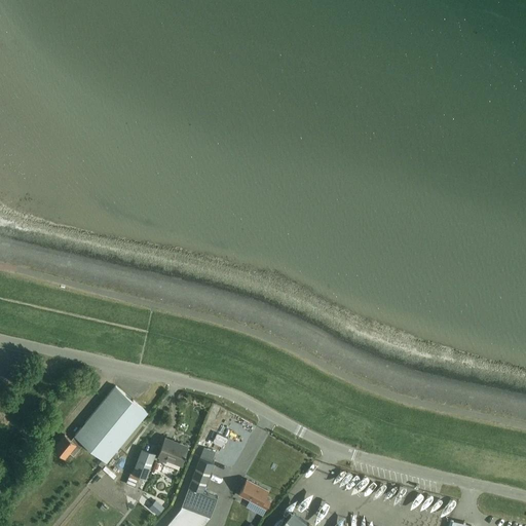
[(147,412),(121,391),(115,386),(75,436),(83,444),(102,459),(106,462),(147,412)]
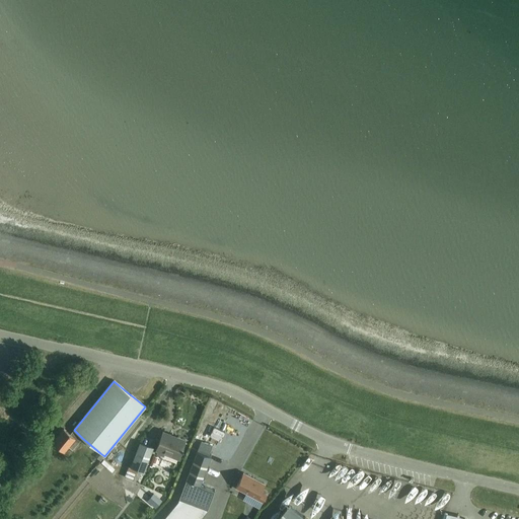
[(64,429),(52,442),(53,443),(64,452),(68,447),(72,450),(82,438),(74,430),(70,434),(69,434),(64,429)]
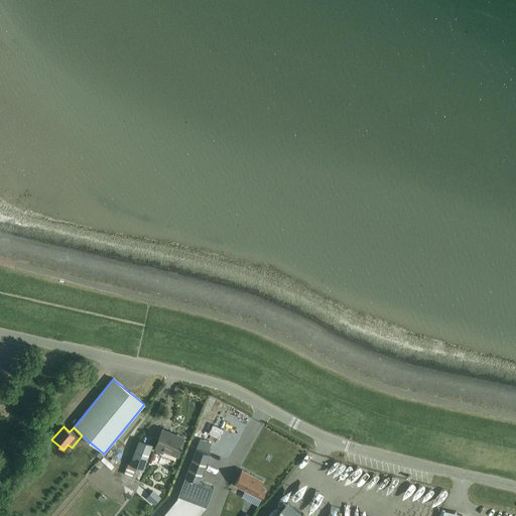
[(177,457),(183,440),(169,434),(170,432),(161,429),(154,450),(162,454),(163,450),(177,457)]
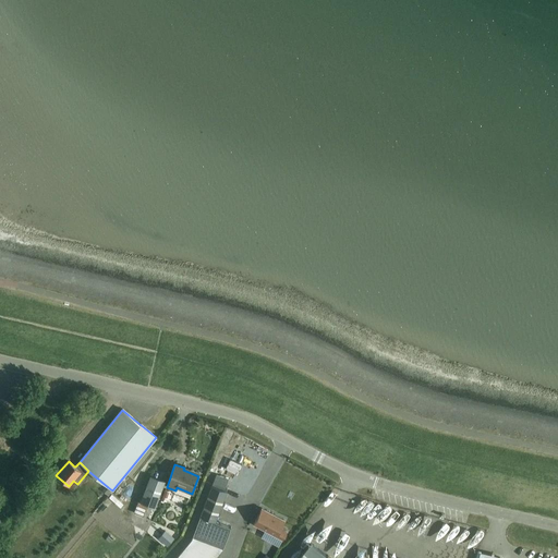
[(216,475),(211,486),(223,490),(228,481),(216,475)]
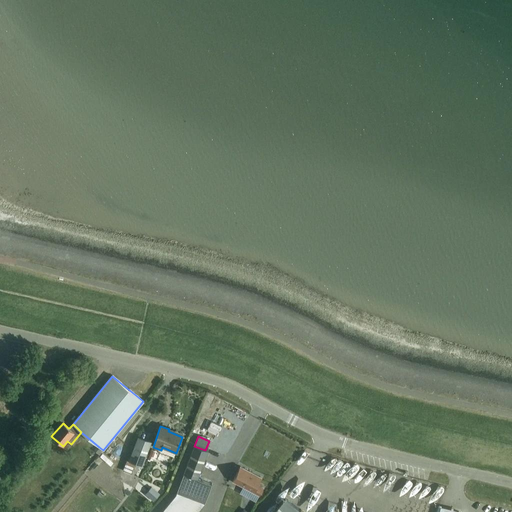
[(142,465),(151,442),(138,437),(129,460),(127,460),(122,471),(131,474),(135,463),(142,465)]
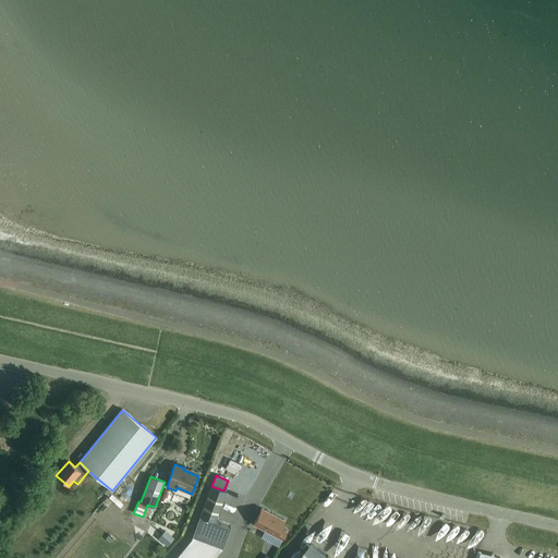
[(215,522),(226,492),(223,490),(211,486),(201,517),(215,522)]
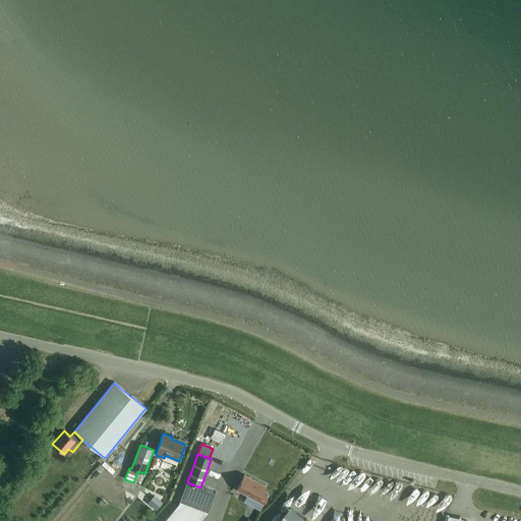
[(108,455),(105,458),(113,465),(116,462),(108,455)]
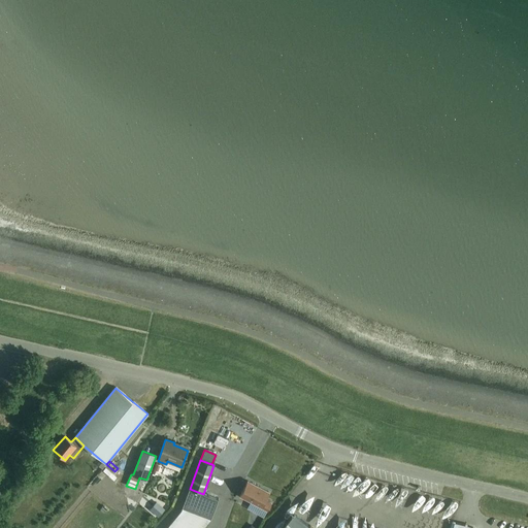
[(265,499),(269,493),(248,482),(239,496),(267,510),(271,502),(265,499)]
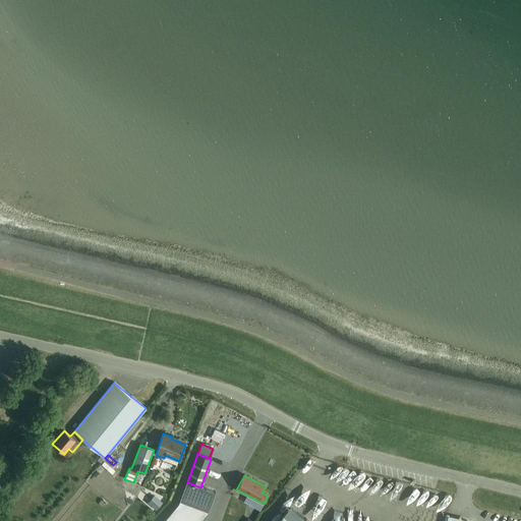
[(45,495),(41,482),(31,485),(35,498),(45,495)]
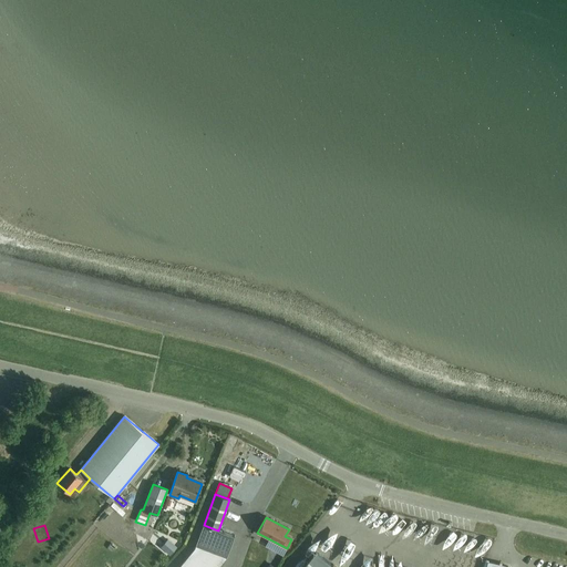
[(204,525),(196,545),(226,556),(226,557),(234,536),(218,531),(204,525)]
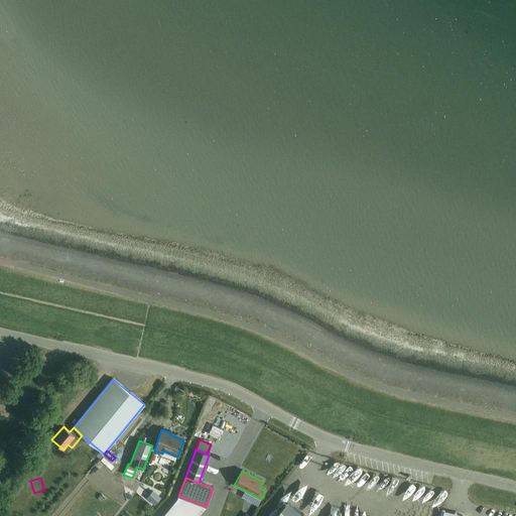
[(155,494),(150,500),(155,504),(160,498),(155,494)]
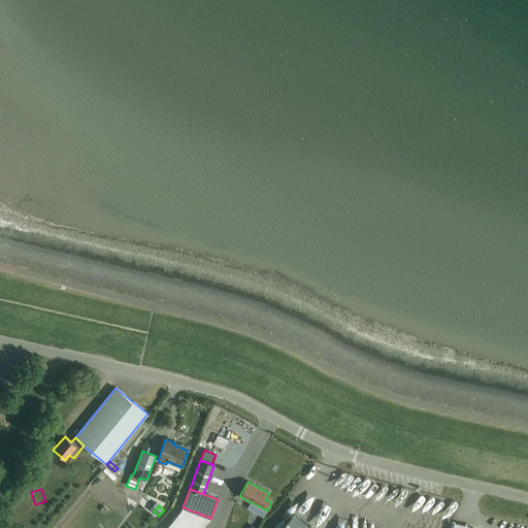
[(173,519),(164,527),(202,527),(210,518),(183,507),(173,519)]
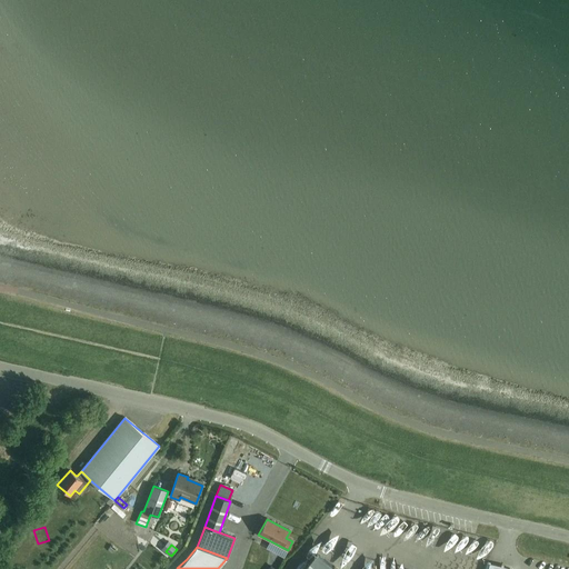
[(242,561),(246,551),(239,549),(236,559),(242,561)]
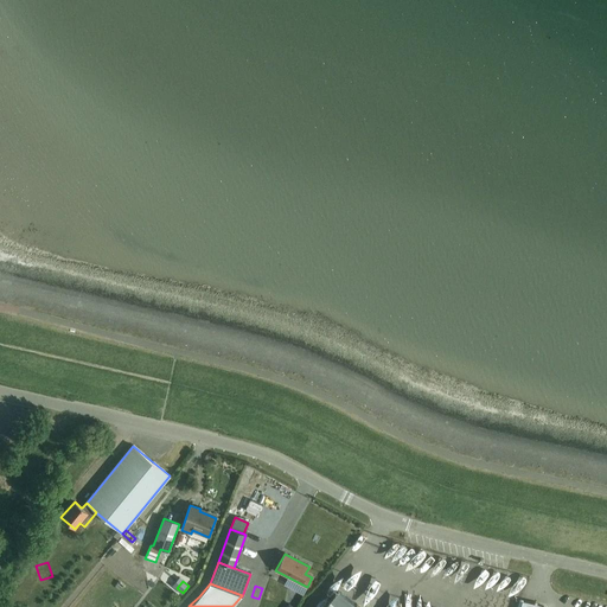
[(359,606),(338,589),(323,606),(359,606)]
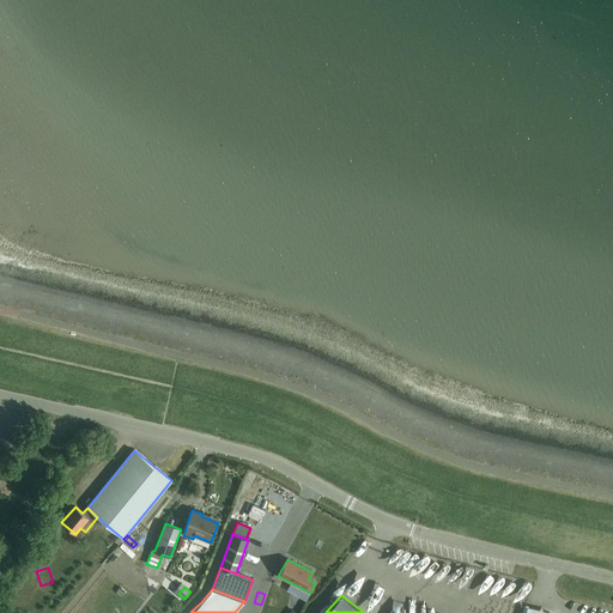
[(523,612),(529,612),(554,612),(557,604),(528,596),(523,612)]
